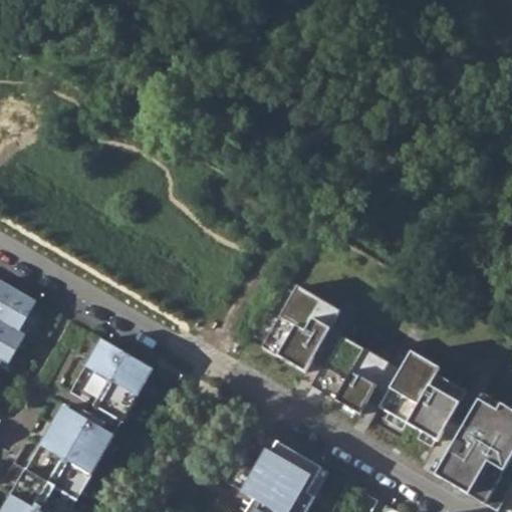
[(0,319),(20,331),(29,314),(23,311),(31,297),(0,279),(0,319)]
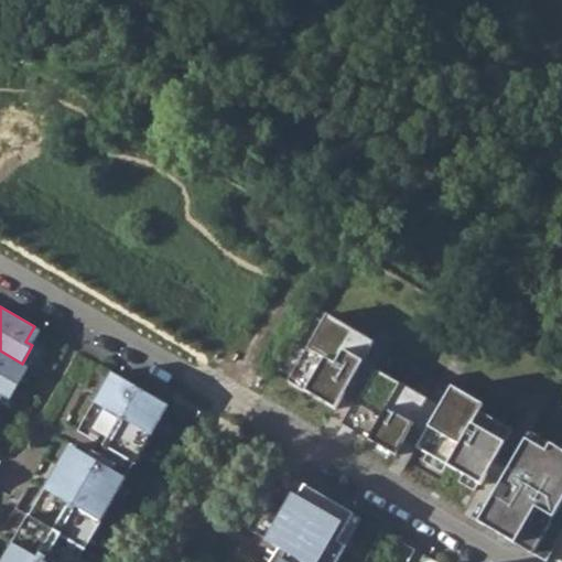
[(288,378),(335,406),(374,338),(326,311),(288,378)]
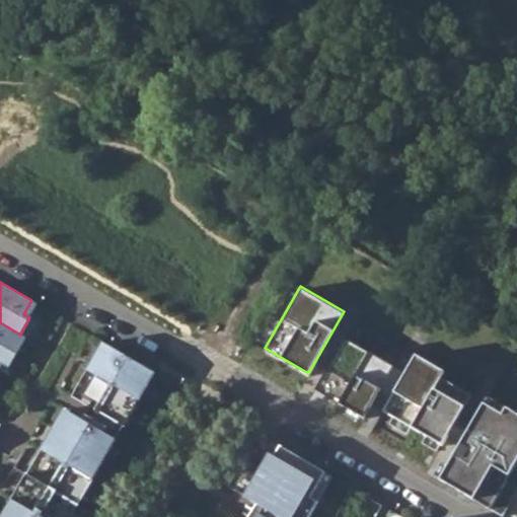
[(0,355),(6,344),(12,348),(20,335),(0,322),(0,355)]
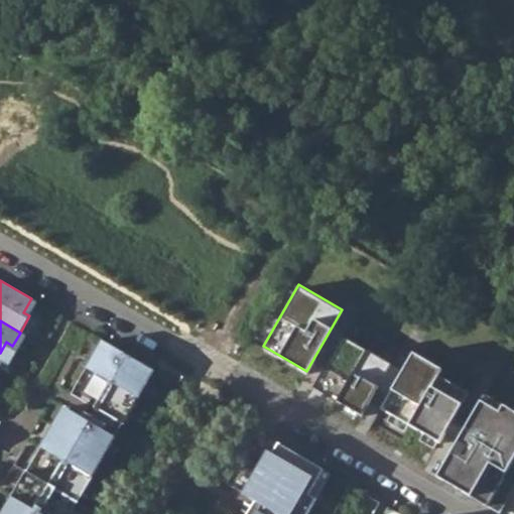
[(312,386),(362,414),(391,363),(343,335),(312,386)]
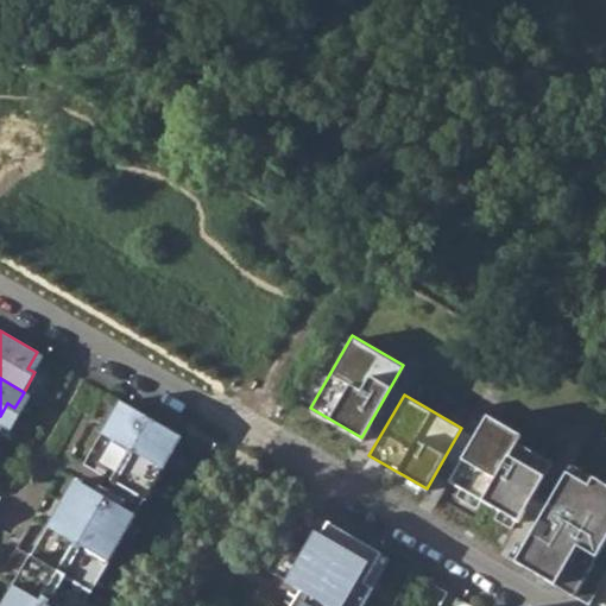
[(181,435),(119,399),(82,462),(144,498),(181,435)]
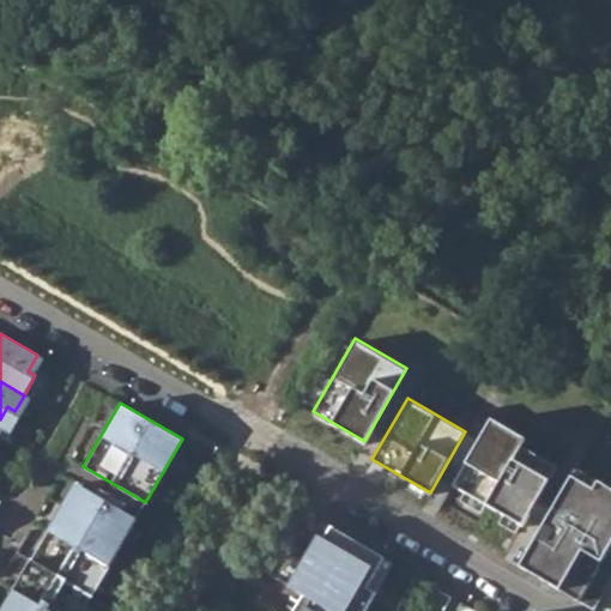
[(522,525),(561,459),(491,418),(453,483),(522,525)]
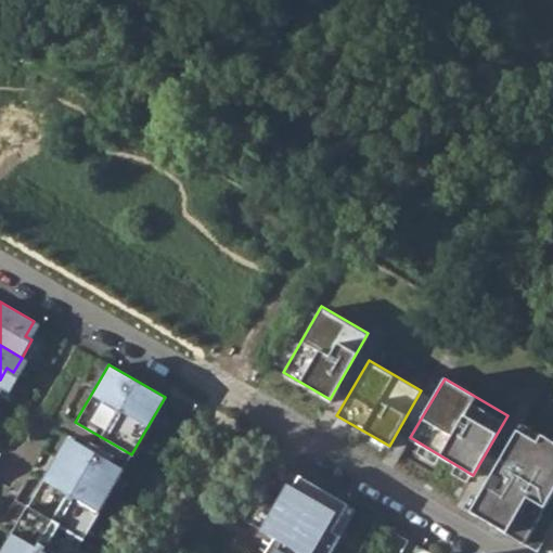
[(486,522),(536,551),(552,521),(552,445),(521,425),(477,499),(476,501),(491,510),(486,522)]
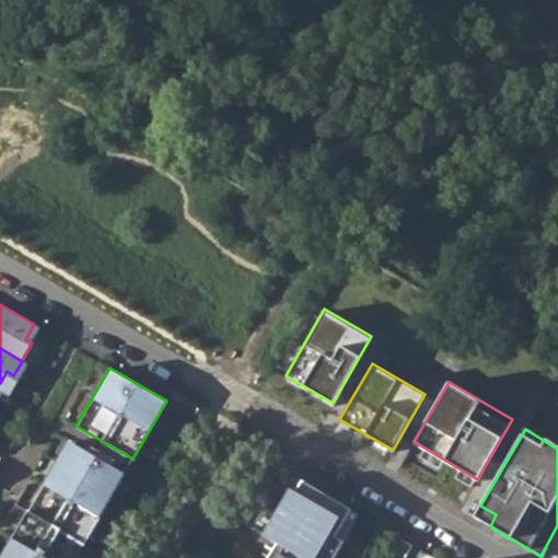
[(74,557),(124,474),(67,440),(0,554),(0,557),(74,557)]
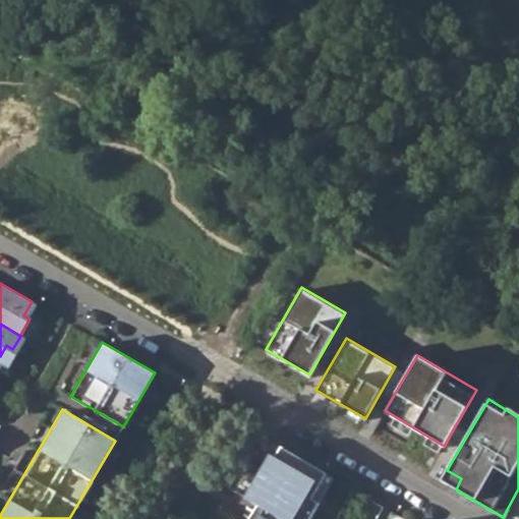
[(310,498),(326,472),(280,446),(249,500),(257,505),(264,508),(257,518),(307,518),(318,502),(310,498)]
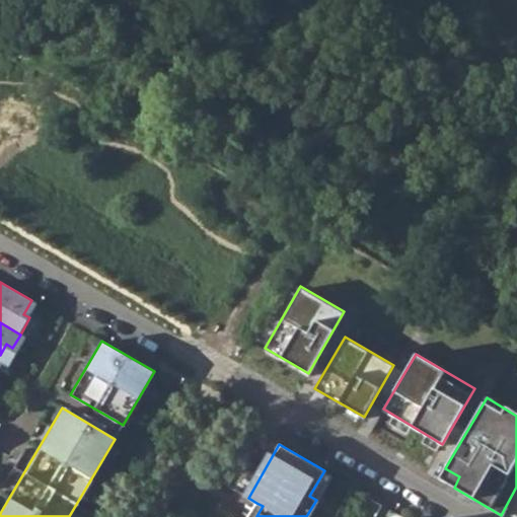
[(439,478),(454,488),(459,476),(445,468),(439,478)]
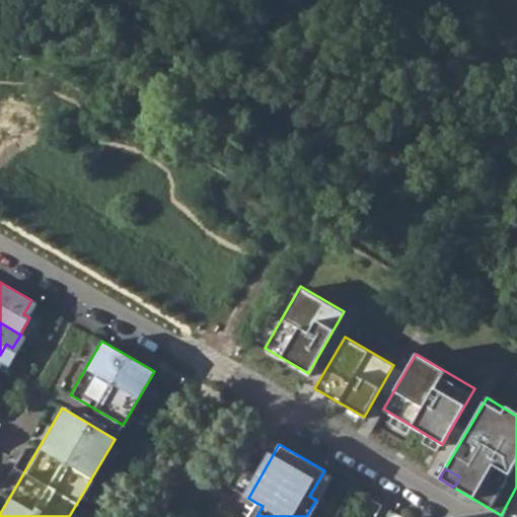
[(331,474),(324,470),(309,496),(316,500),(331,474)]
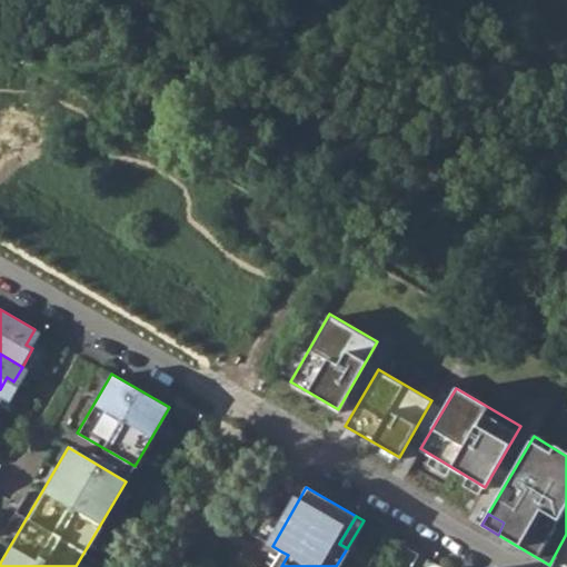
[(281,566),(288,555),(281,551),(271,566),(281,566)]
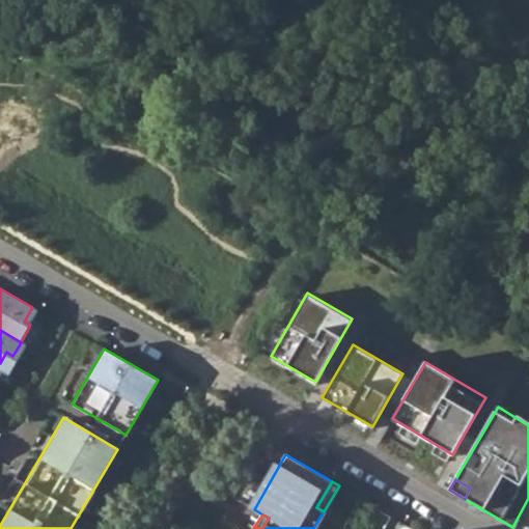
All buildings are outlined.
